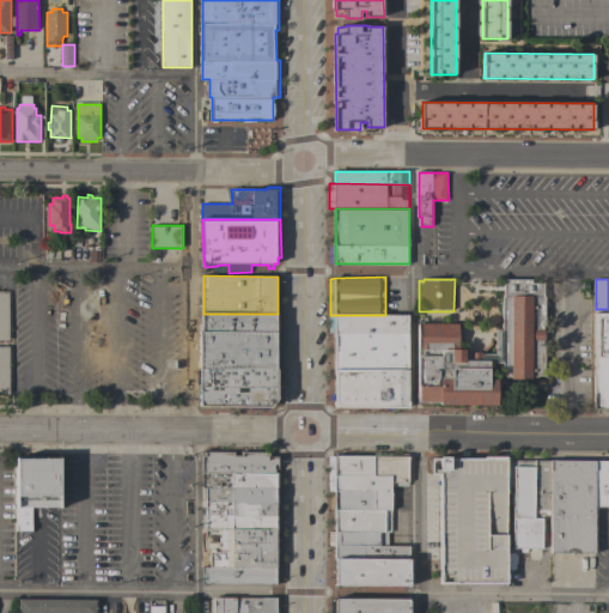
[(462,340),(462,350),(467,350),(467,354),(470,354),(472,353),(482,353),(482,354),(495,354),(495,329),(501,329),(501,297),(504,297),(504,280),(533,280),(533,284),(546,284),(544,297),(546,297),(546,317),(550,317),(549,378),(533,378),(533,380),(512,380),(512,378),(505,378),(505,369),(504,369),(504,363),(493,363),(493,378),(498,378),(498,405),(473,405),(442,405),(418,405),(419,323),(462,323),(462,332),(464,332),(464,340),(462,340)]
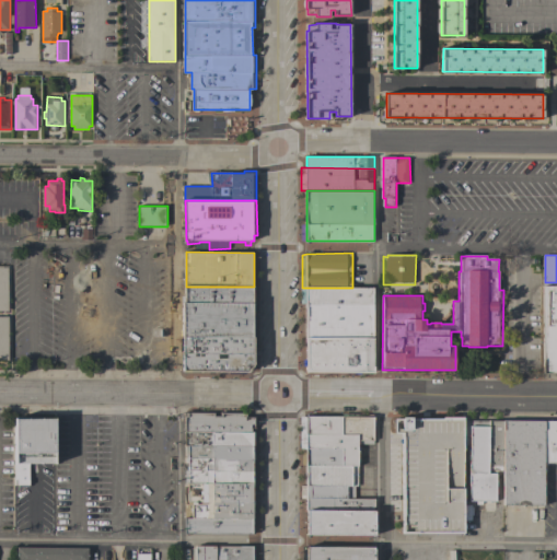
[(10,311),(0,311),(0,266),(10,266),(10,311)]
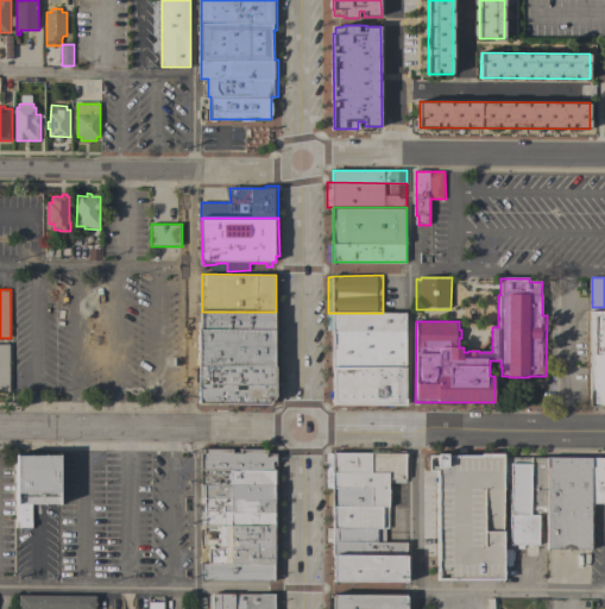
[(604,406),(592,406),(592,311),(604,311),(604,406)]
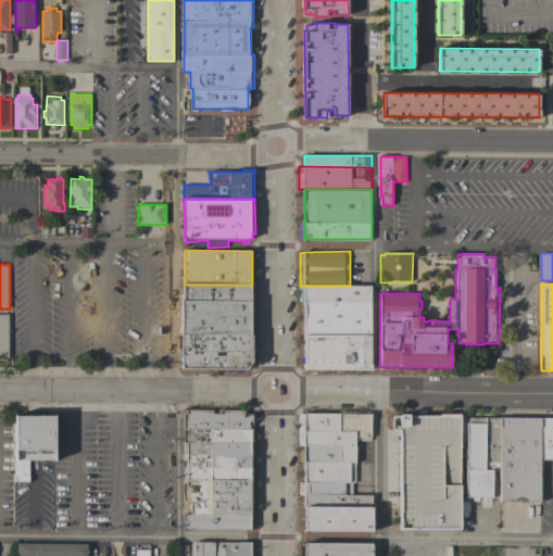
[(258,286),(256,337),(183,336),(184,301),(185,301),(185,285),(252,285),(258,286)]
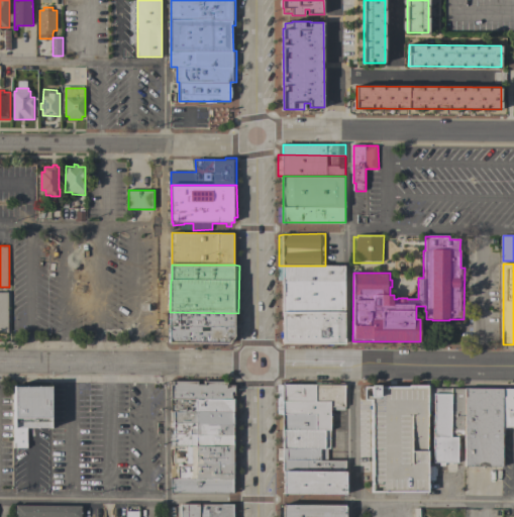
[(345,266),(345,284),(279,283),(279,266),(325,266),(345,266)]
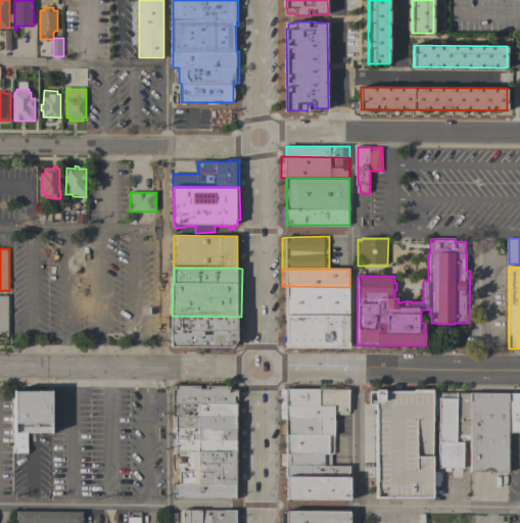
[(282,315),(282,286),(349,287),(350,315),(287,315),(282,315)]
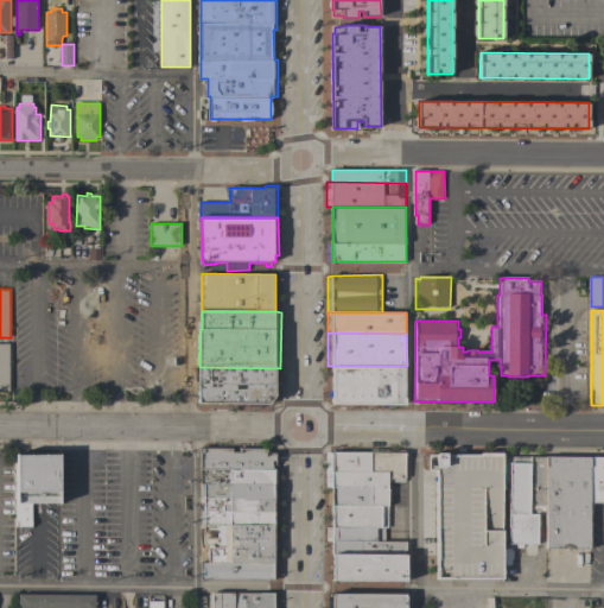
[(11,390),(0,390),(0,343),(11,343),(11,390)]
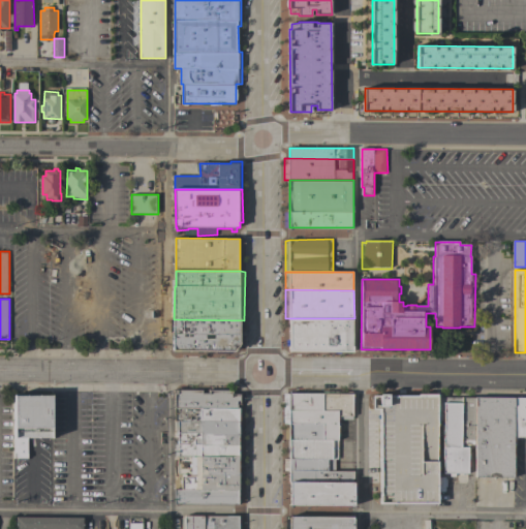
[(354,318),(354,351),(290,351),(290,318),(354,318)]
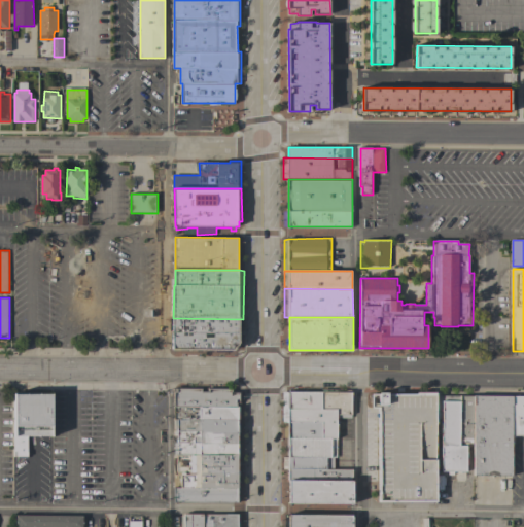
[(243,340),(239,340),(239,345),(234,349),(173,349),(173,318),(243,319),(243,340)]
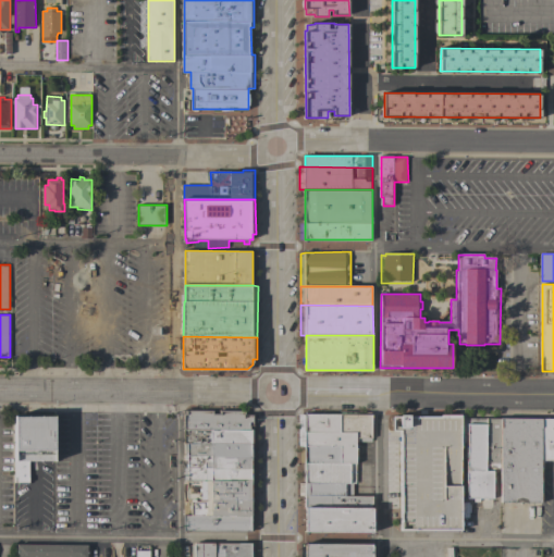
[(185,432),(185,413),(186,413),(186,409),(216,409),(216,412),(220,412),(220,409),(247,409),(247,413),(255,413),(255,425),(251,425),(251,430),(254,430),(254,431),(185,432)]
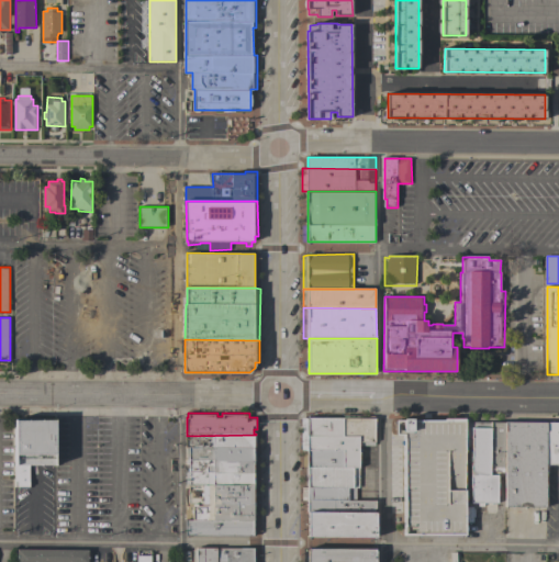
[(309,467),(304,467),(304,450),(303,450),(303,415),(312,415),(312,418),(345,418),(345,416),(377,416),(377,446),(361,446),(361,469),(309,468),(309,467)]
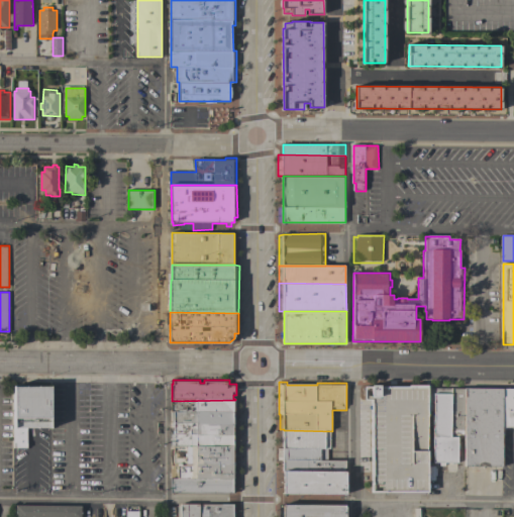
[(15,386),(52,386),(53,427),(28,427),(28,447),(15,447),(15,386)]
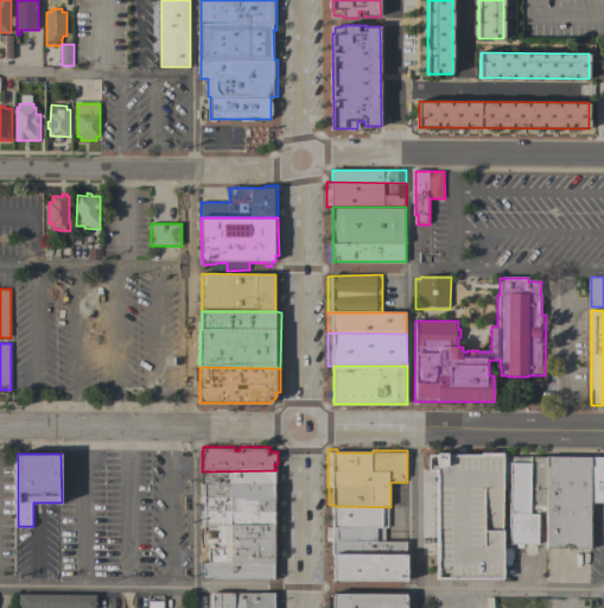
[(504,474),(503,531),(506,531),(504,568),(503,568),(503,578),(438,578),(439,470),(430,469),(430,466),(438,466),(438,455),(506,456),(506,474),(504,474)]
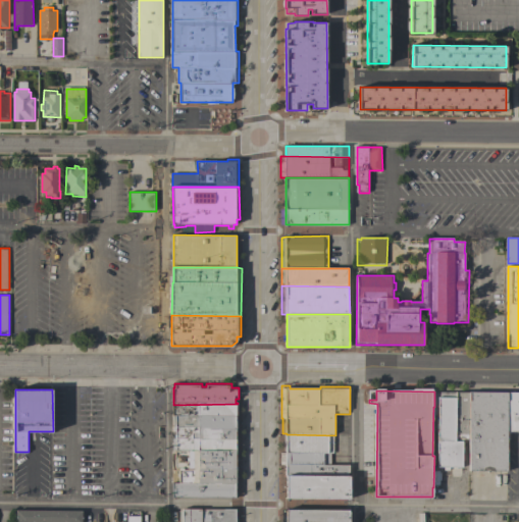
[(471,390),(507,390),(507,393),(509,393),(509,431),(508,471),(470,470),(471,437),(471,392),(471,390)]
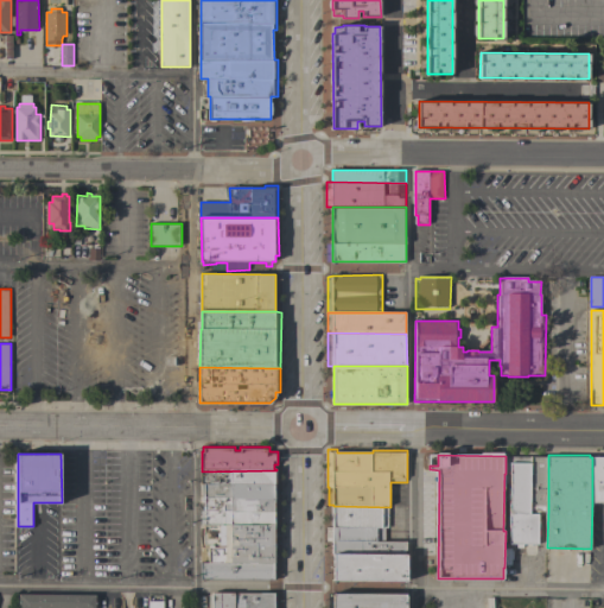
[(592,455),(599,455),(599,457),(603,457),(603,502),(592,502),(592,457),(592,455)]
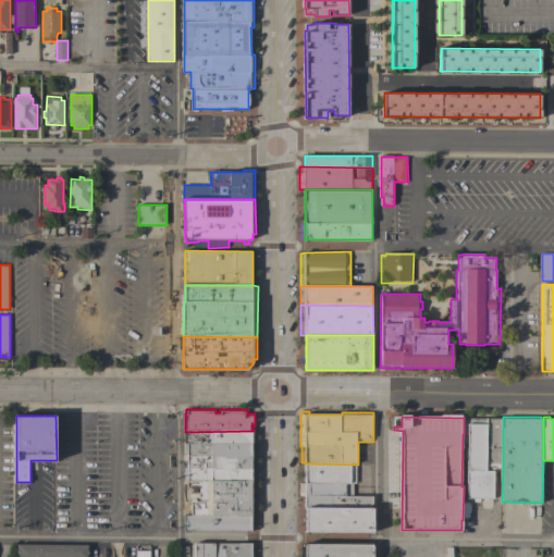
[(503,467),(487,467),(487,470),(495,471),(495,498),(468,498),(469,434),(464,434),(464,418),(503,418),(503,467)]
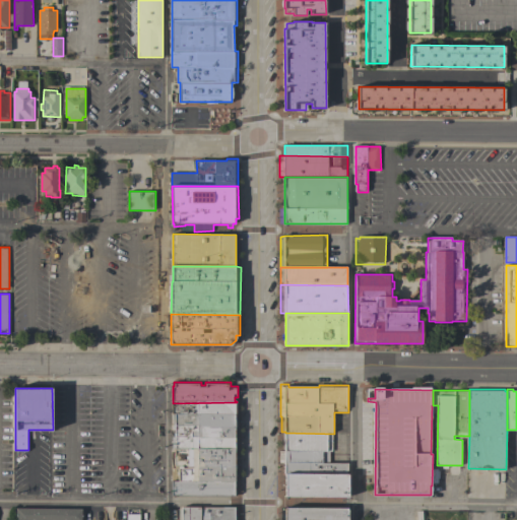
[(174,415),(174,413),(173,413),(173,403),(237,402),(237,415),(174,415)]
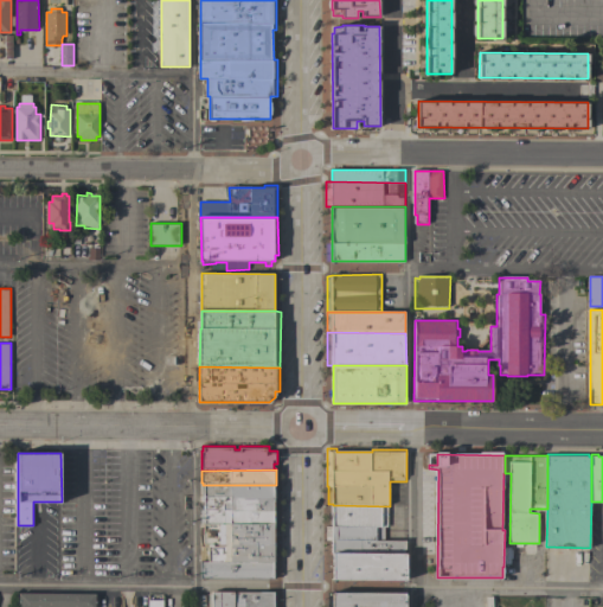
[(206,493),(203,493),(203,485),(276,485),(276,499),(206,498),(206,493)]
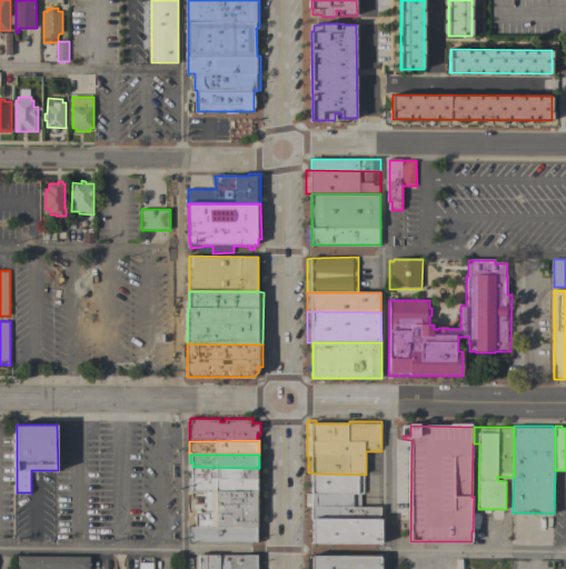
[(194,467),(259,468),(259,478),(194,478),(194,467)]
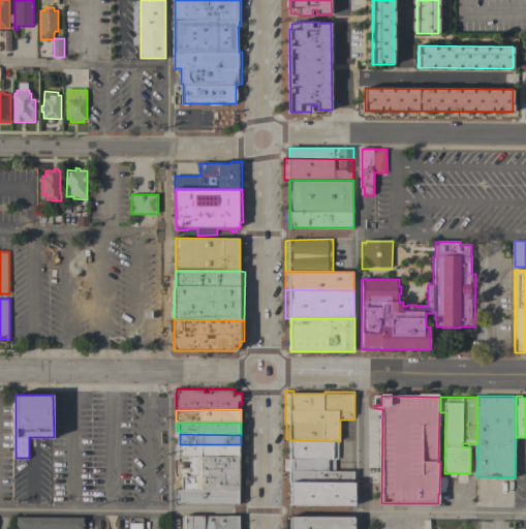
[(340,441),(339,459),(337,459),(290,459),(290,458),(289,458),(289,440),(290,440),(340,441)]
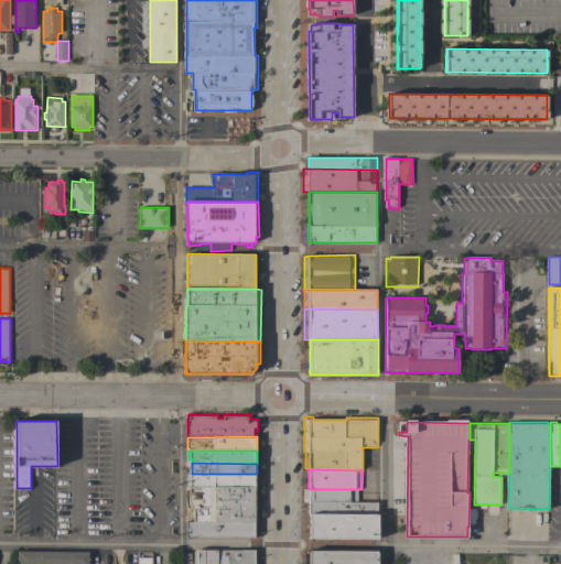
[(257,474),(257,488),(191,488),(191,486),(189,486),(189,474),(192,474),(257,474)]
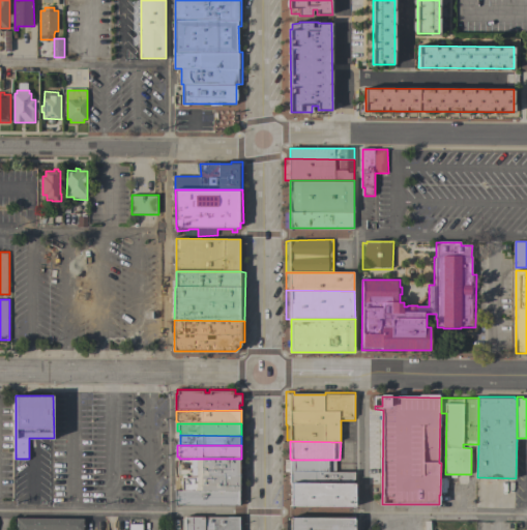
[(177,477),(183,477),(183,475),(179,475),(179,459),(241,459),(241,492),(177,491),(177,477)]
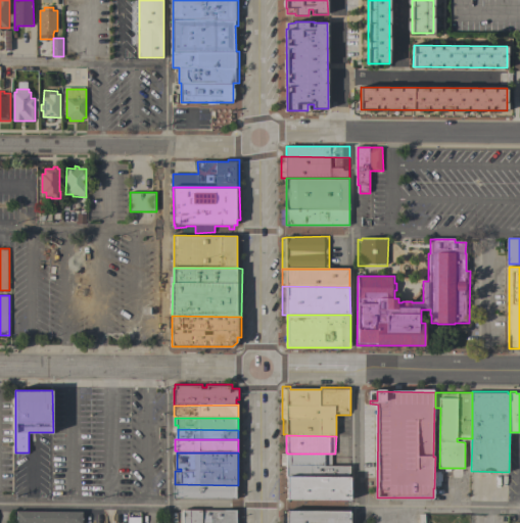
[(282,466),(282,454),(287,454),(333,454),(333,466),(320,466),(285,466),(282,466)]
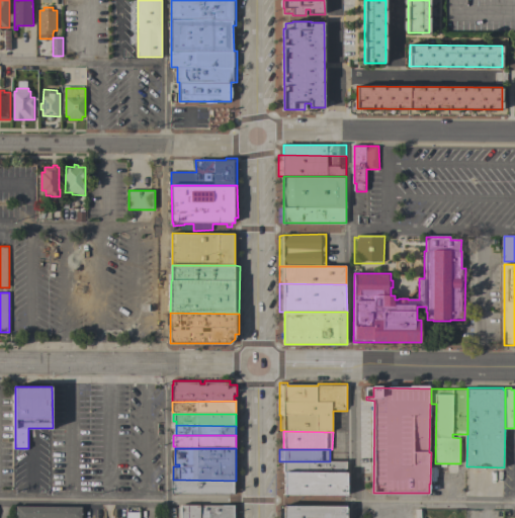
[(281,471),(282,461),(317,461),(317,472),(284,471),(281,471)]
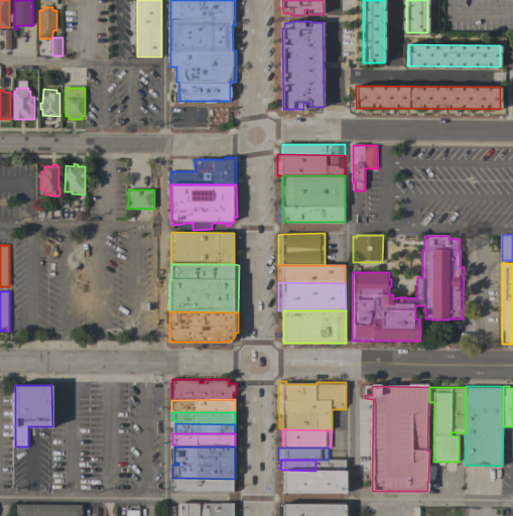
[(347,471),(347,493),(283,493),(283,470),(315,471),(347,471)]
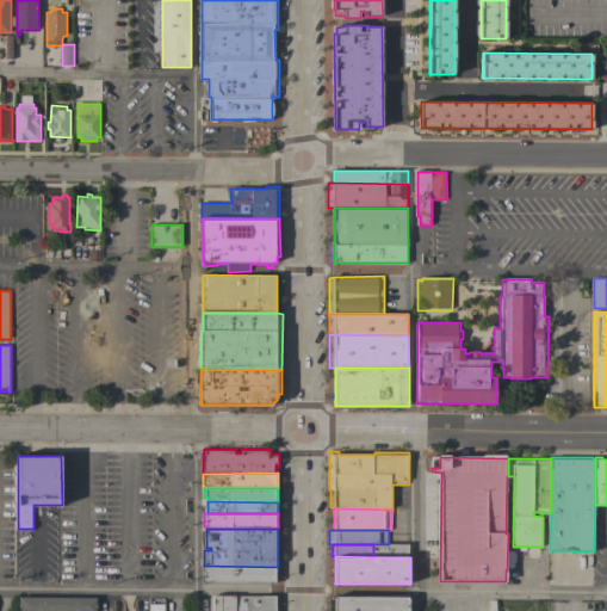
[(278,567),(278,584),(271,582),(204,582),(204,566),(278,567)]
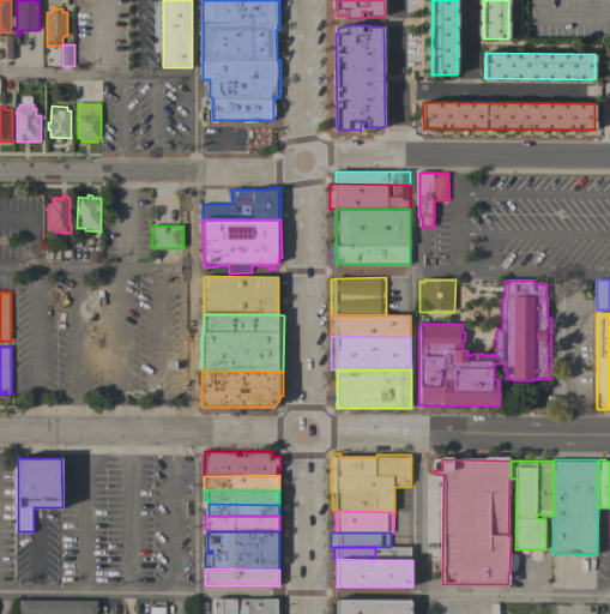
[(216,613),(216,599),(278,599),(278,613),(216,613)]
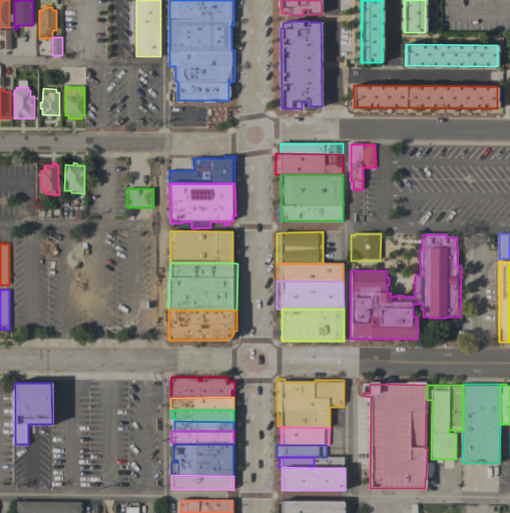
[(279,512),(279,501),(282,501),(282,500),(344,501),(344,512),(279,512)]
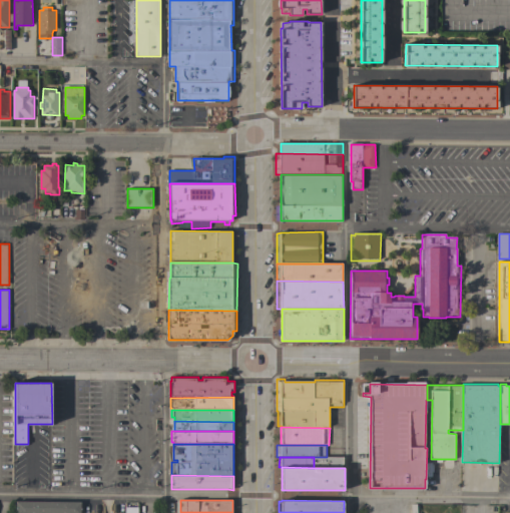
[(17,512),(17,501),(82,501),(82,512),(17,512)]
